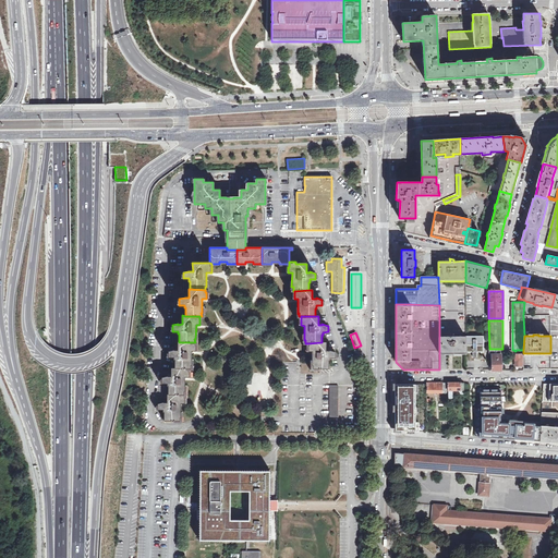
[(439,353),(466,352),(466,337),(439,337),(439,353)]
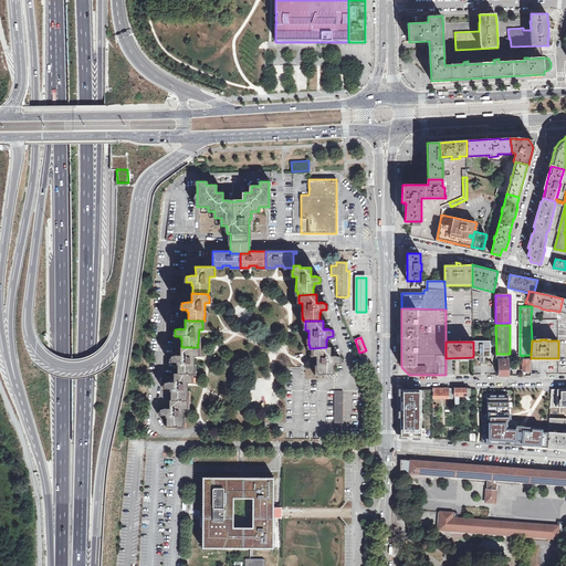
[(473,342),(473,357),(480,357),(480,362),(484,362),(484,357),(491,357),(491,342),(473,342)]
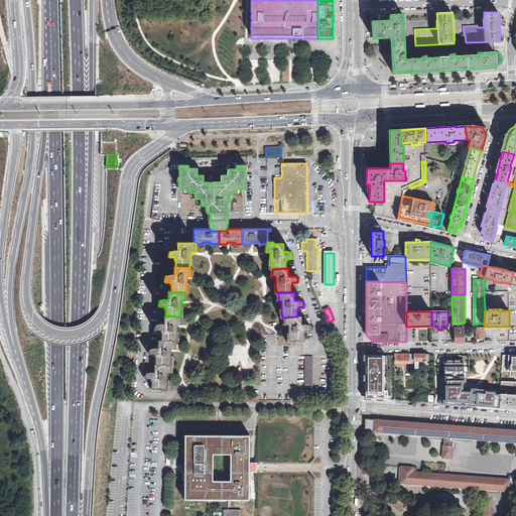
[(161,333),(161,341),(174,341),(176,341),(176,338),(177,325),(181,325),(181,316),(180,316),(164,316),(164,324),(161,325),(161,324),(156,325),(155,331),(160,331),(160,333),(161,333)]
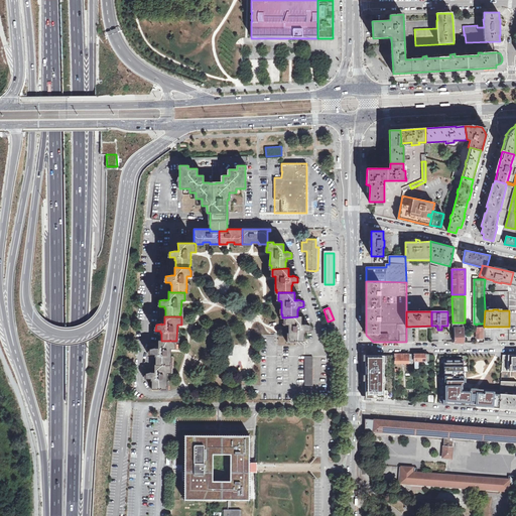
[(297,316),(285,317),(285,326),(288,326),(288,339),(289,339),(289,342),(304,342),(304,334),(305,334),(305,332),(310,332),(310,326),(304,325),(301,325),(301,316),(297,316)]
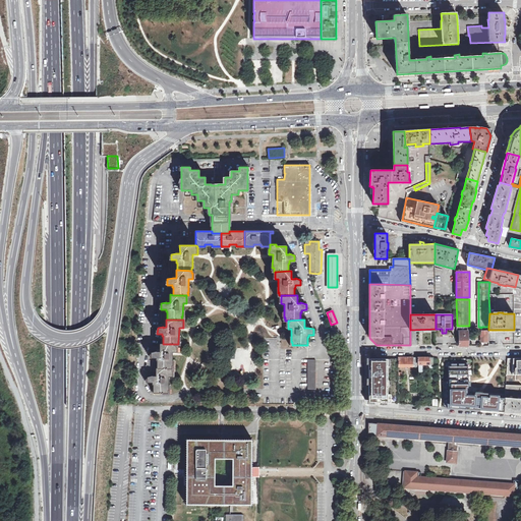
[(457,346),(468,346),(467,326),(457,326),(457,346)]
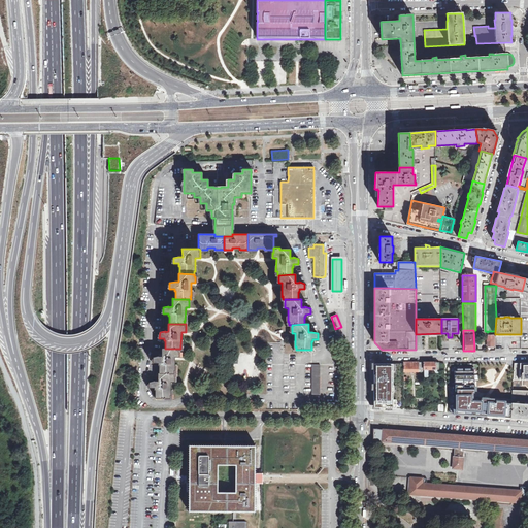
[(159,373),(174,373),(174,370),(175,370),(175,357),(178,357),(178,349),(165,349),(162,349),(162,357),(159,357),(159,356),(154,358),(153,363),(159,363),(159,365),(159,373)]
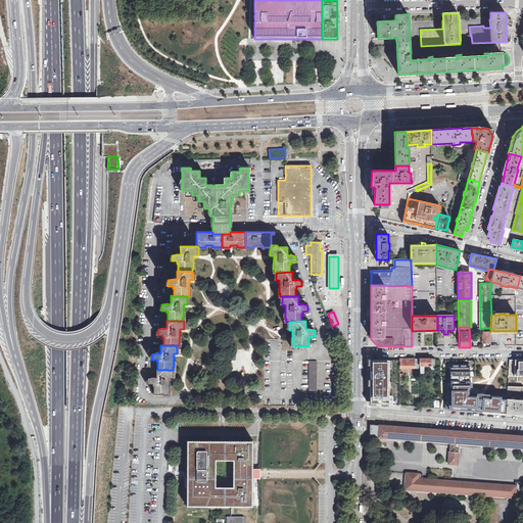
[(399,359),(399,368),(420,368),(420,359),(405,359),(399,359)]
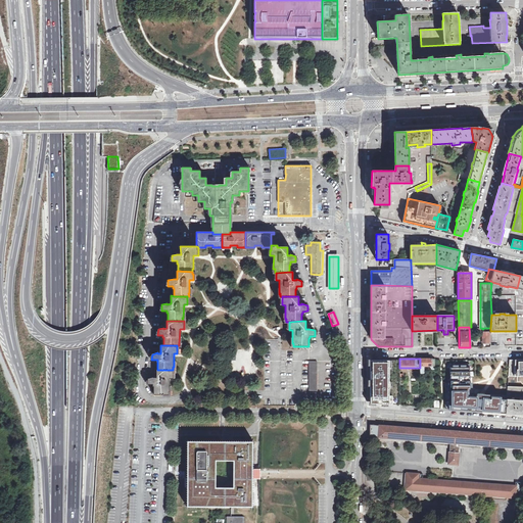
[(420,359),(420,368),(420,374),(424,374),(424,369),(424,366),(434,366),(434,359),(431,359),(420,359)]
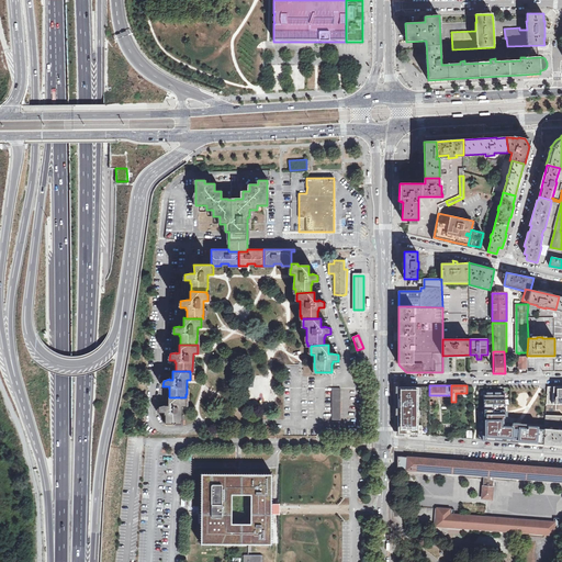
[(561,385),(548,386),(548,390),(547,404),(561,403),(561,385)]
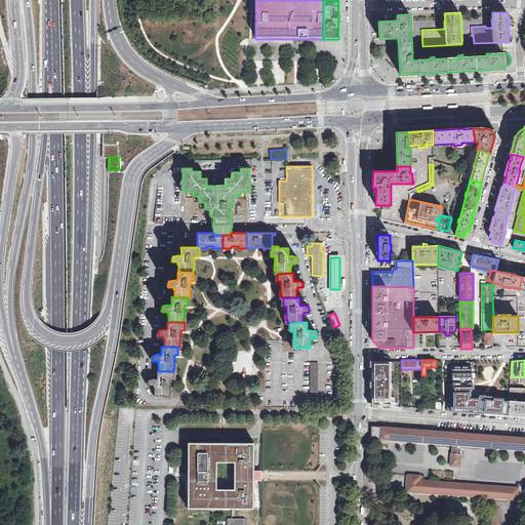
[(390,363),(373,363),(373,403),(390,403),(390,363)]
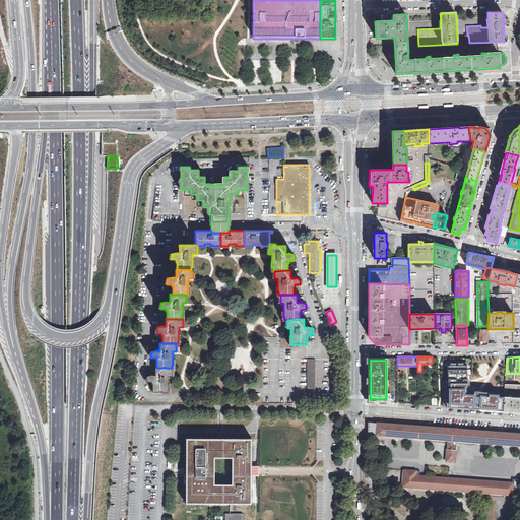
[(443,406),(503,410),(504,401),(504,394),(474,392),(474,394),(466,393),(466,387),(467,387),(467,379),(467,378),(467,362),(448,362),(448,381),(443,381),(443,406)]
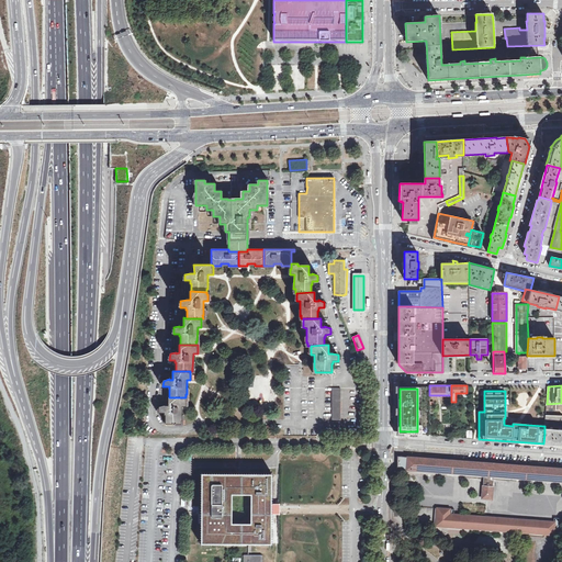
[(187,397),(186,397),(169,397),(168,397),(168,406),(165,406),(159,407),(159,413),(165,413),(165,416),(166,415),(166,425),(181,424),(181,420),(182,422),(182,406),(187,407),(187,397)]
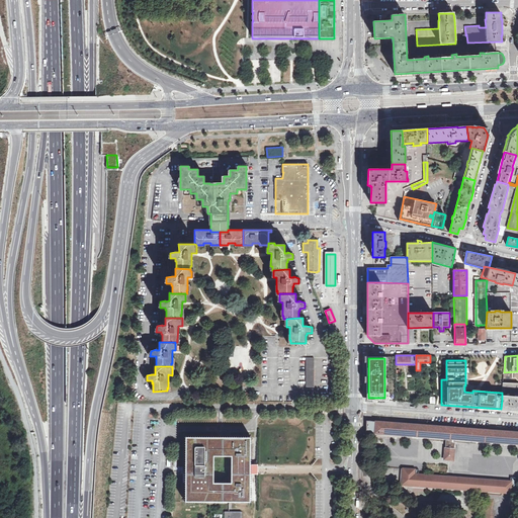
[(517,397),(507,396),(507,387),(503,386),(502,393),(502,400),(501,409),(501,410),(517,410),(517,397)]
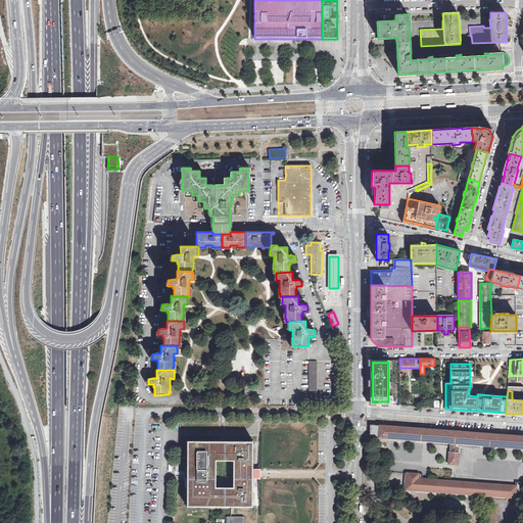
[(370,436),(450,442),(448,464),(458,465),(460,443),(522,447),(522,436),(370,425),(370,430),(370,436)]
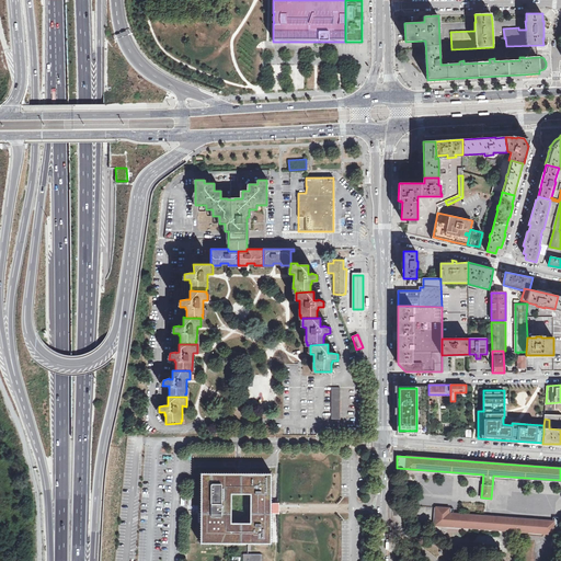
[(271,503),(271,473),(201,473),(201,542),(271,544),(271,514),(271,503)]
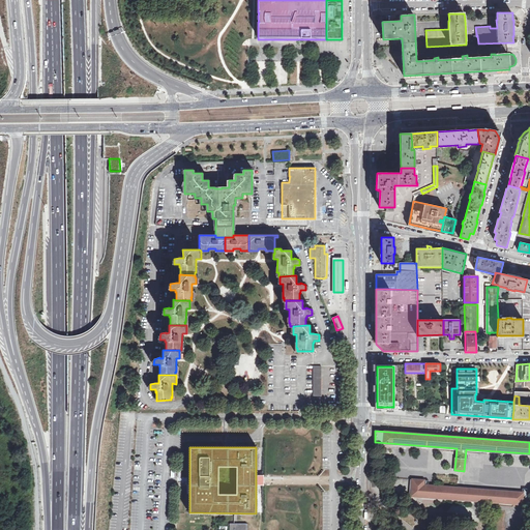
[(256,475),(256,486),(264,486),(264,479),(264,475),(256,475)]
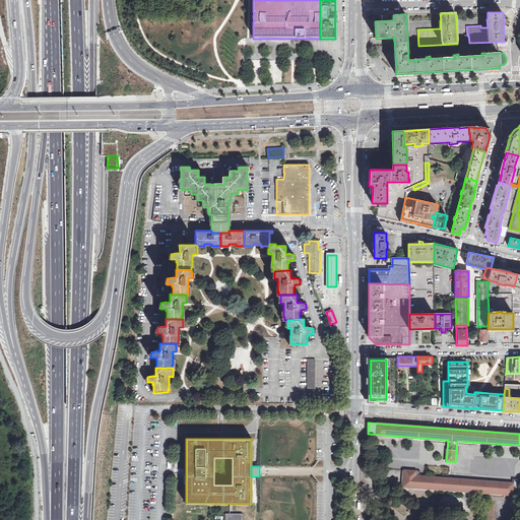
[(513,495),(514,483),(415,475),(415,471),(404,470),(403,486),(513,495)]
